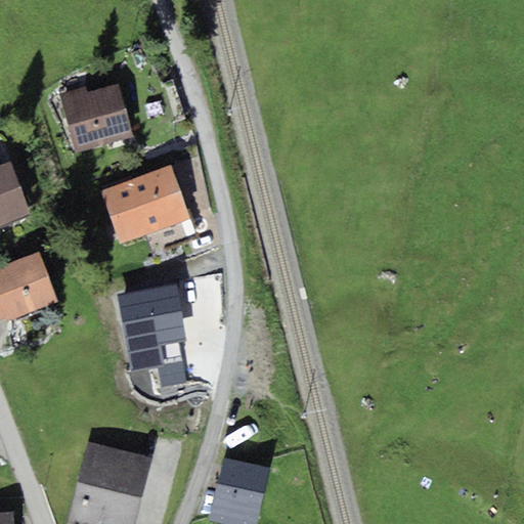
[(76,153),(133,136),(119,84),(86,93),(85,86),(59,93),(76,153)]
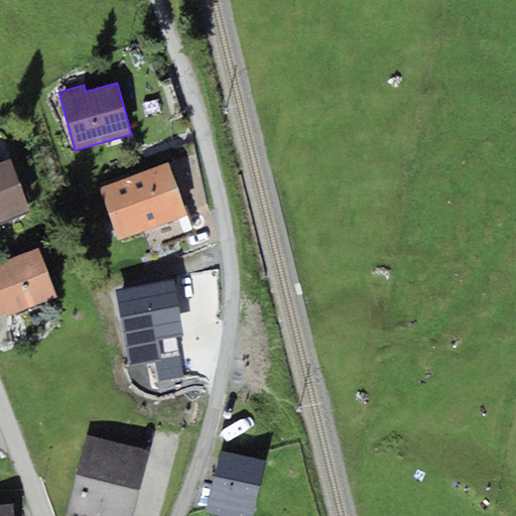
[(0,190),(19,182),(10,158),(0,161),(0,190)]
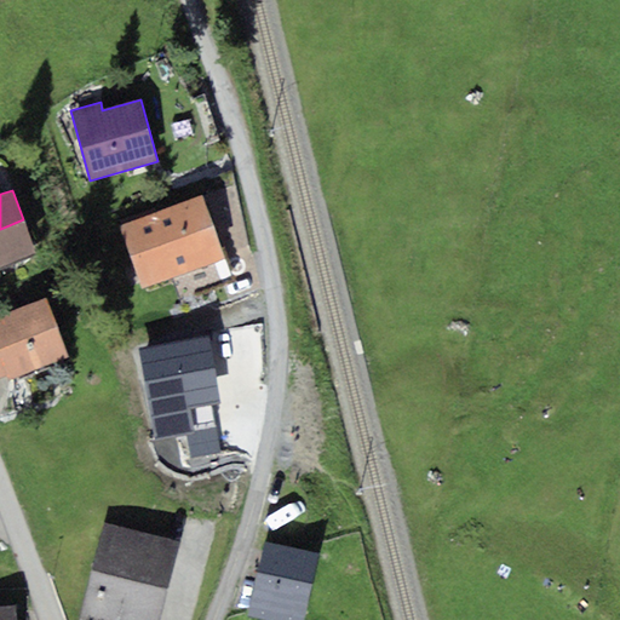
[(201,195),(160,211),(183,274),(224,258),(201,195)]
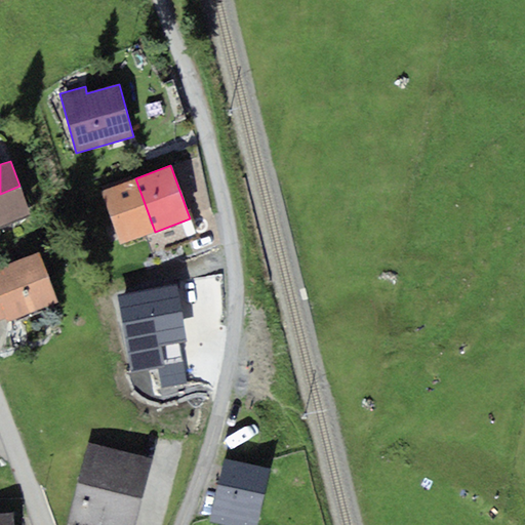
[(121,244),(155,232),(135,178),(102,191),(121,244)]
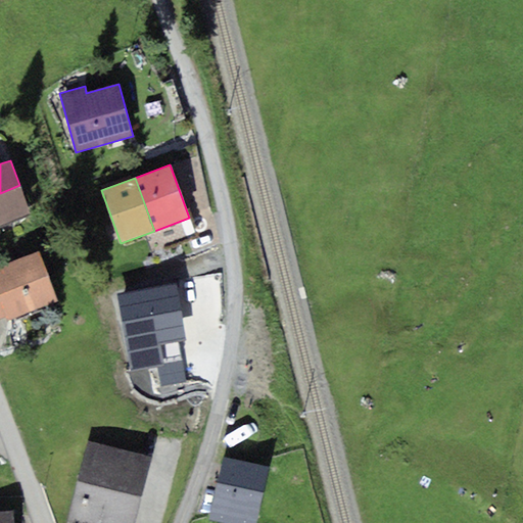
[(19,185),(0,193),(0,226),(32,212),(19,185)]
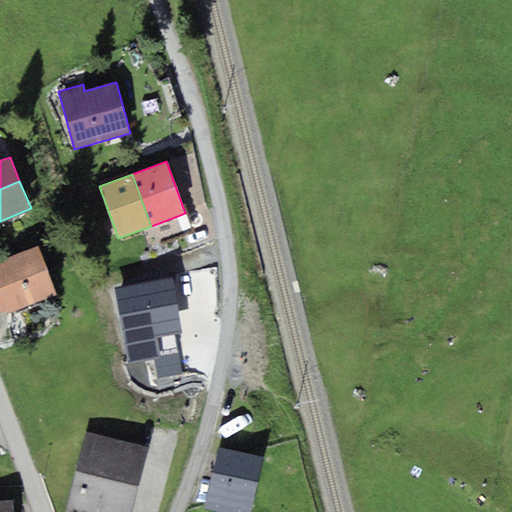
[(56,294),(38,245),(0,260),(0,312),(5,310),(7,315),(35,302),(56,294)]
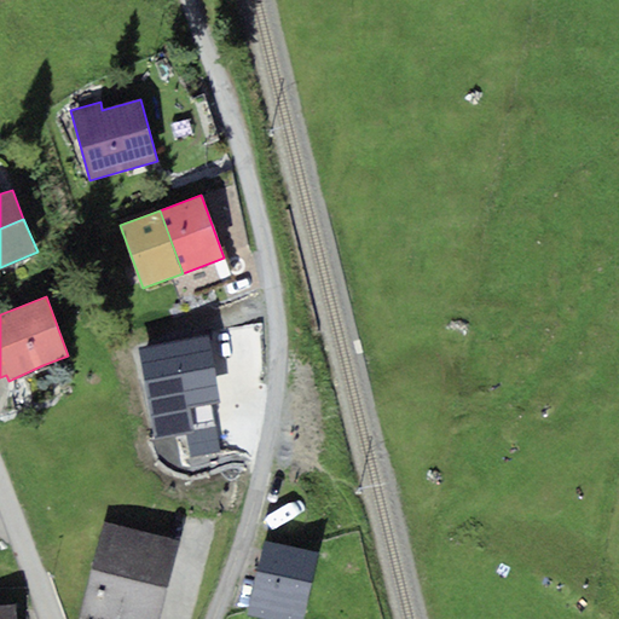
[(208,337),(138,351),(156,440),(185,434),(215,428),(210,404),(220,403),(208,337)]
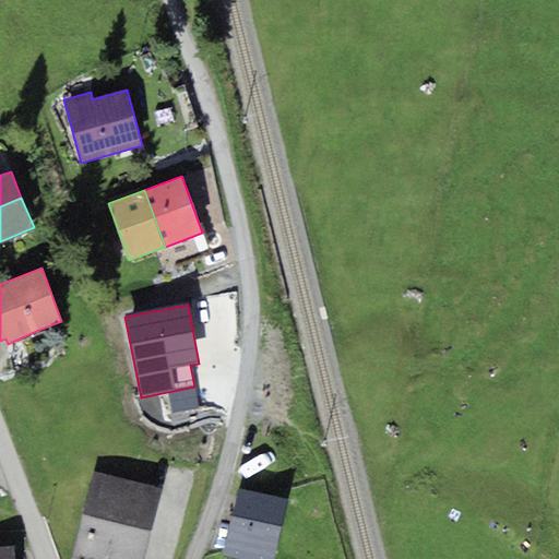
[(199,407),(194,387),(167,392),(171,413),(199,407)]
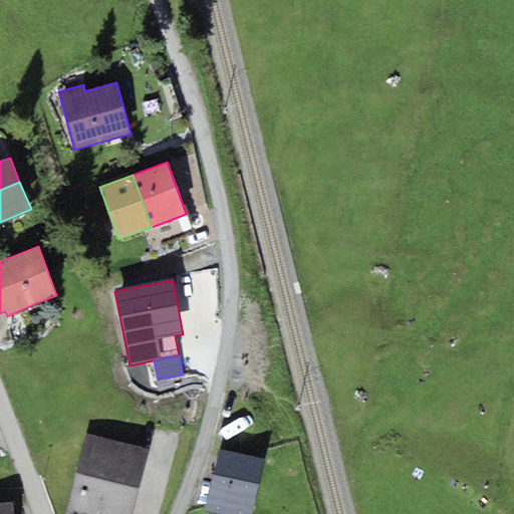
[(75,473),(139,488),(149,448),(84,433),(75,473)]
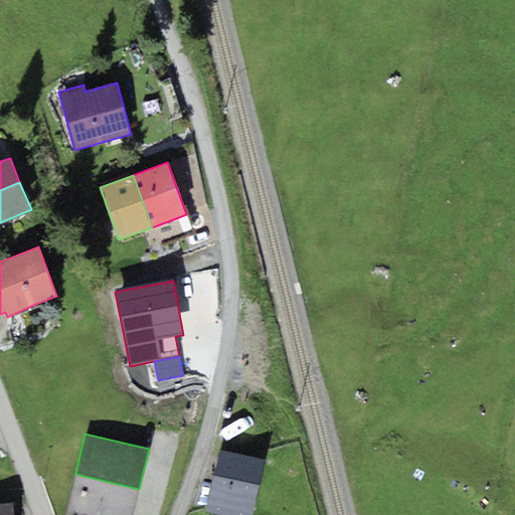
[(223,514),(252,514),(265,459),(220,451),(208,512),(223,514)]
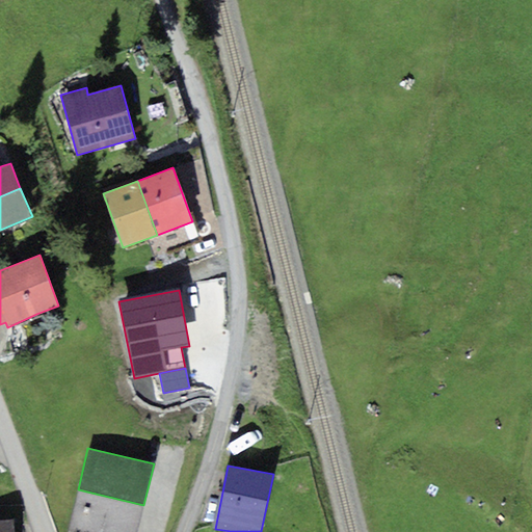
[(137,531),(143,505),(78,489),(67,531),(137,531)]
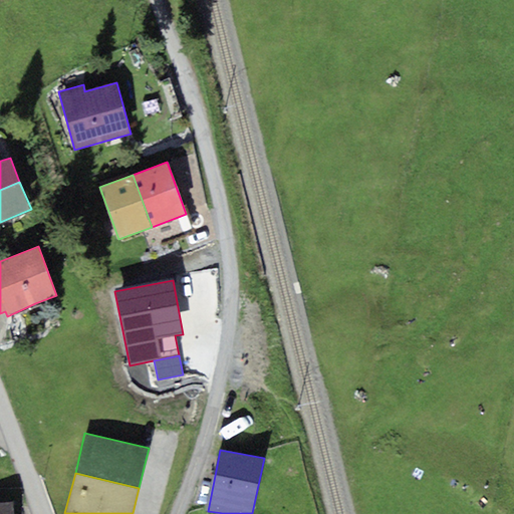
[(0,513),(13,513),(12,501),(0,502),(0,513)]
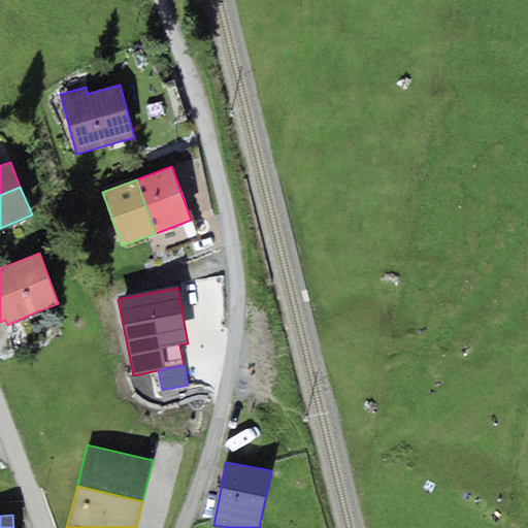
All buildings are outlined.
